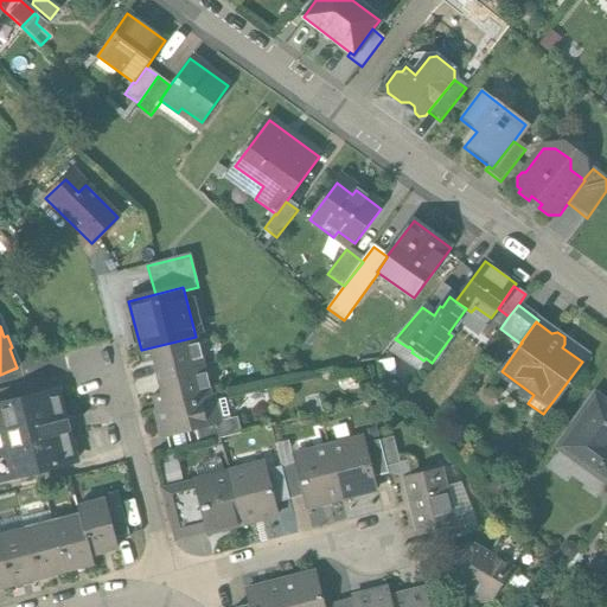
[(196,337),(141,350),(145,363),(153,360),(158,377),(203,366),(196,337)]
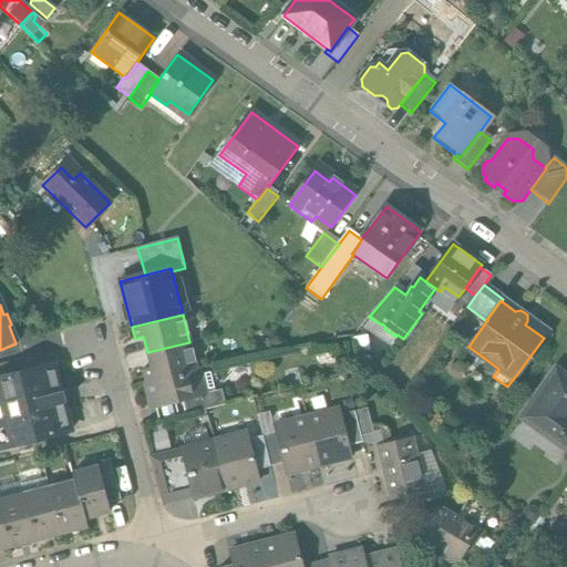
[(189,342),(147,352),(151,368),(143,370),(146,383),(197,370),(189,342)]
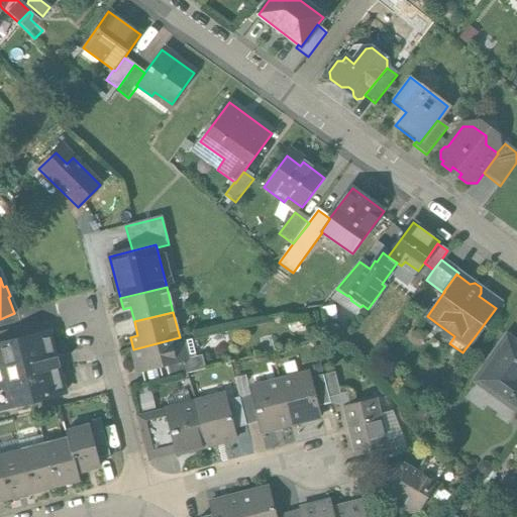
[(7,331),(0,333),(0,345),(10,343),(7,331)]
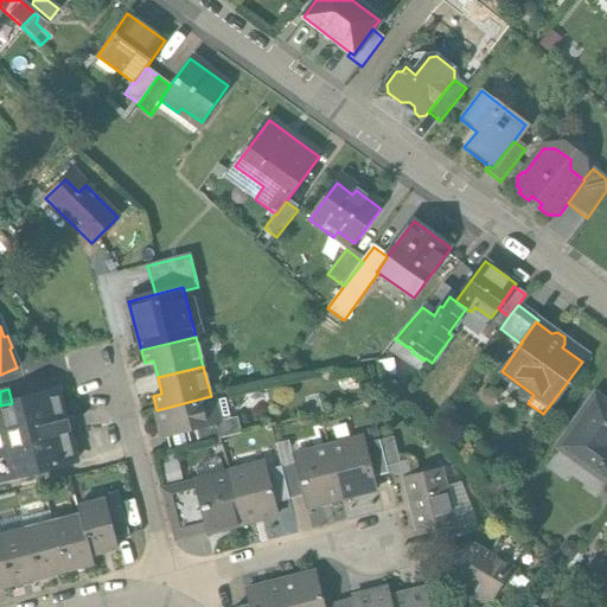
[(0,406),(0,478),(1,481),(75,462),(56,391),(12,403),(0,406)]
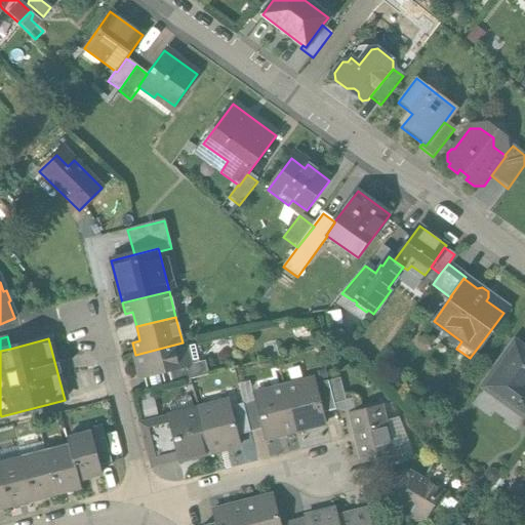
[(524,348),(514,339),(480,387),(524,418),(524,348)]
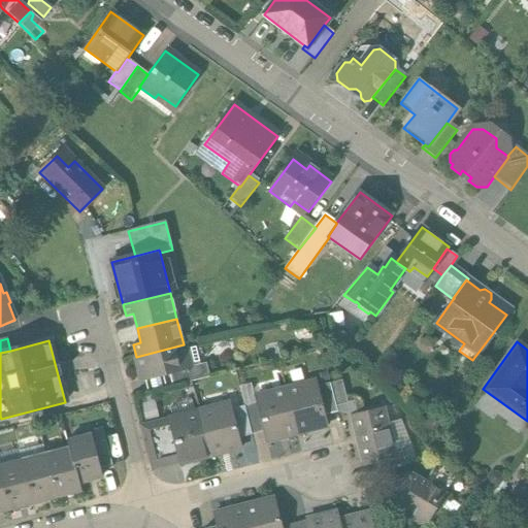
[(184,344),(136,357),(141,381),(170,373),(190,368),(189,367),(184,344)]
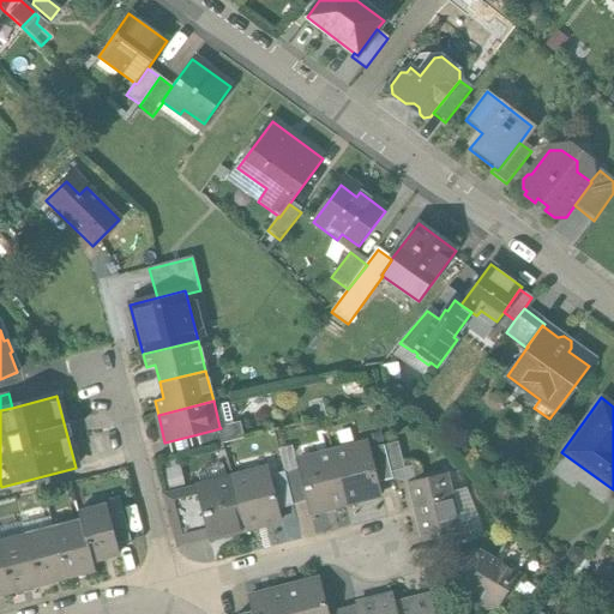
[(221,428),(198,434),(202,450),(244,439),(239,422),(220,427),(221,428)]
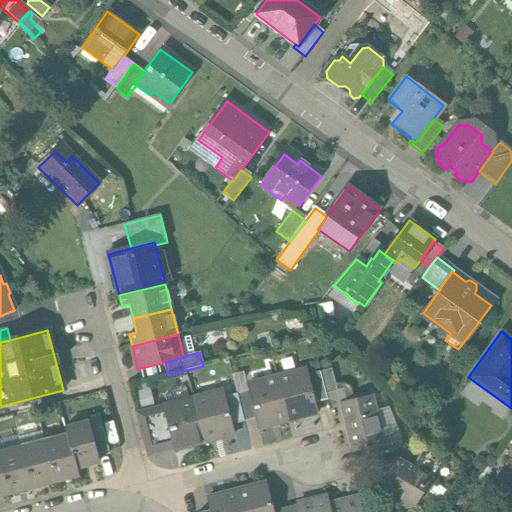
[(331,370),(320,373),(326,395),(337,392),(331,370)]
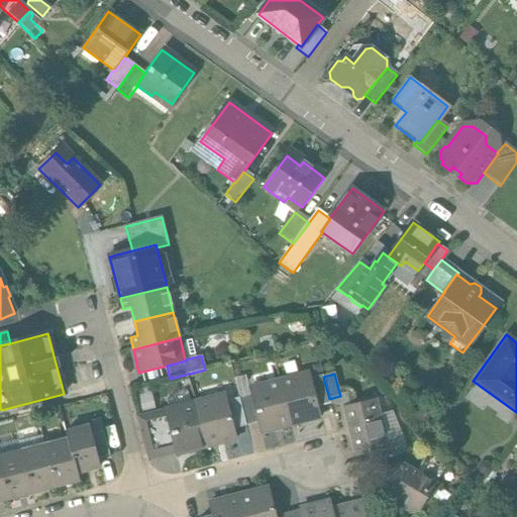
[(310,375),(280,382),(291,425),(321,418),(318,408),(311,380),(310,375)]
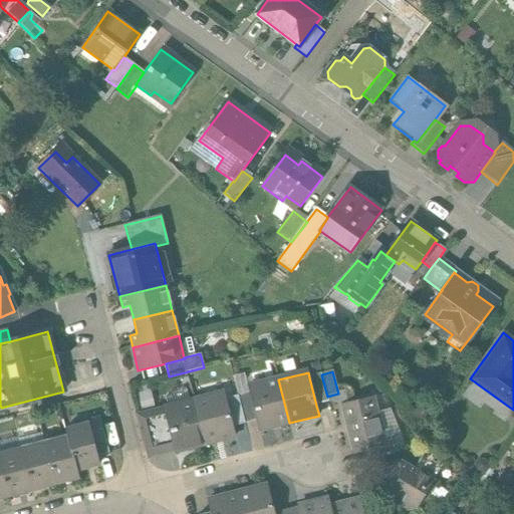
[(321,374),(309,377),(316,406),(328,403),(327,397),(321,374)]
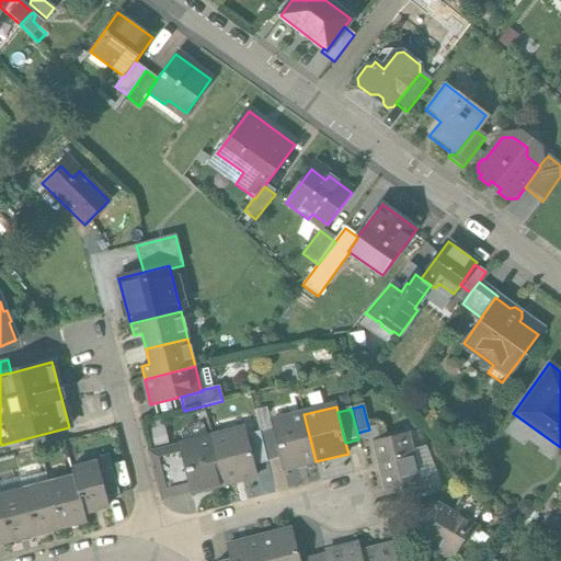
[(304,414),(270,423),(279,459),(282,470),(316,461),(304,414)]
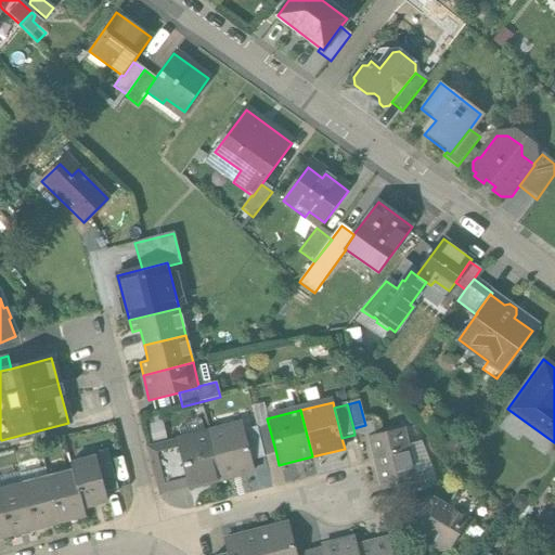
[(268,424),(256,427),(263,457),(276,454),(268,424)]
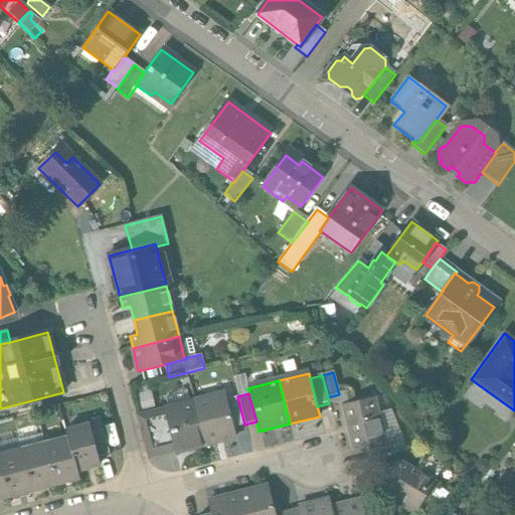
[(224,394),(194,402),(205,446),(235,438),(233,427),(225,399),(224,394)]
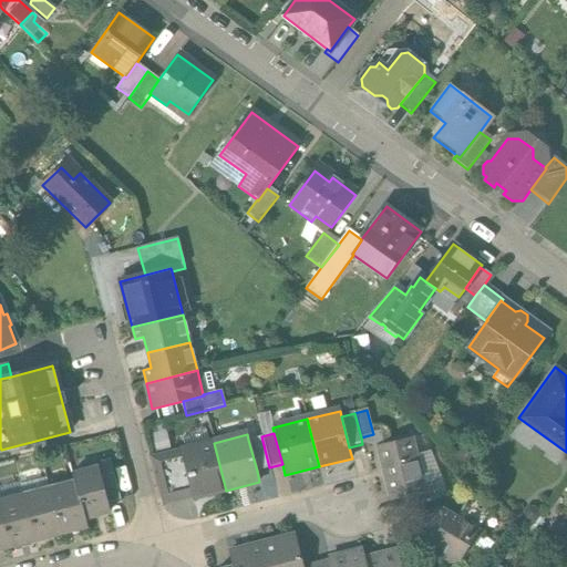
[(269,467),(261,436),(248,440),(257,471),(269,467)]
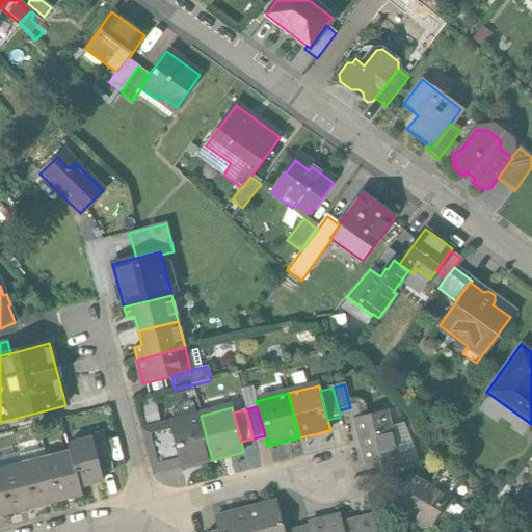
[(384,411),(352,421),(364,464),(376,461),(396,456),(396,454),(384,411)]
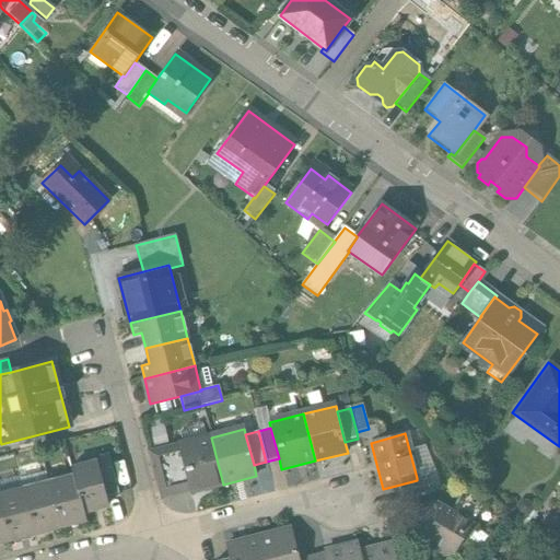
[(211,438),(176,445),(177,450),(166,453),(176,491),(188,488),(189,492),(223,485),(211,438)]
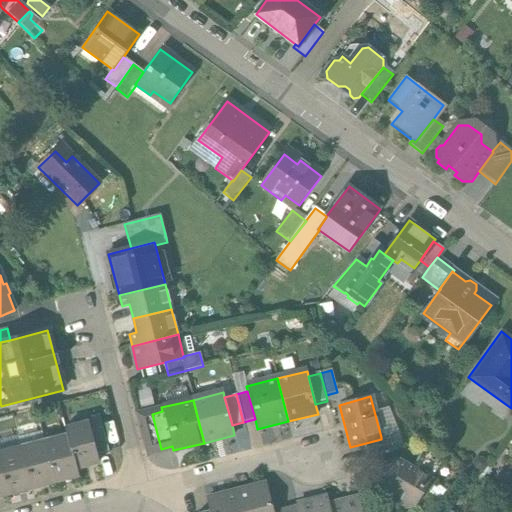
[(152,410),(136,414),(146,453),(161,449),(152,414),(151,411),(152,411),(152,410)]
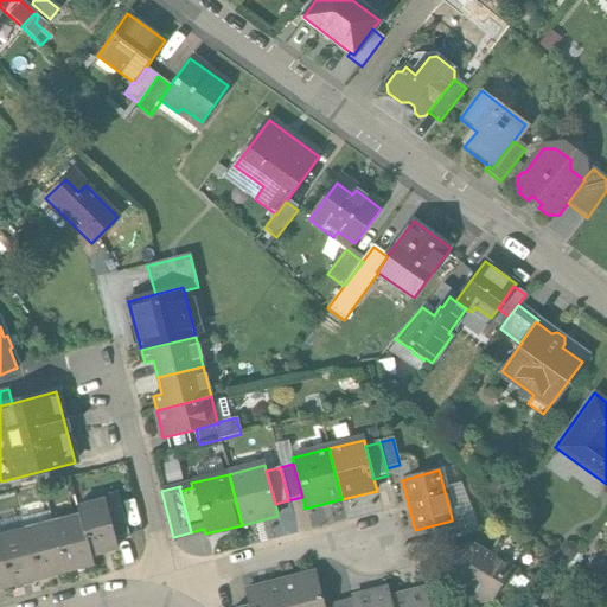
[(104,502),(78,509),(80,517),(90,555),(116,549),(114,540),(108,515),(104,502)]
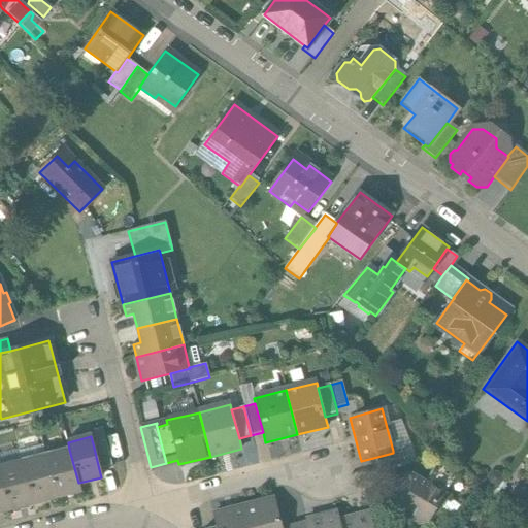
[(106,444),(94,448),(99,469),(111,466),(106,444)]
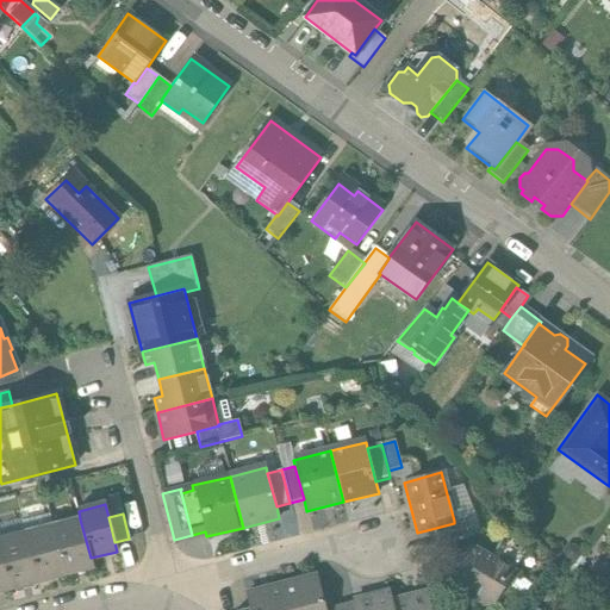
[(454,523),(431,529),(435,542),(466,534),(462,518),(454,521),(454,523)]
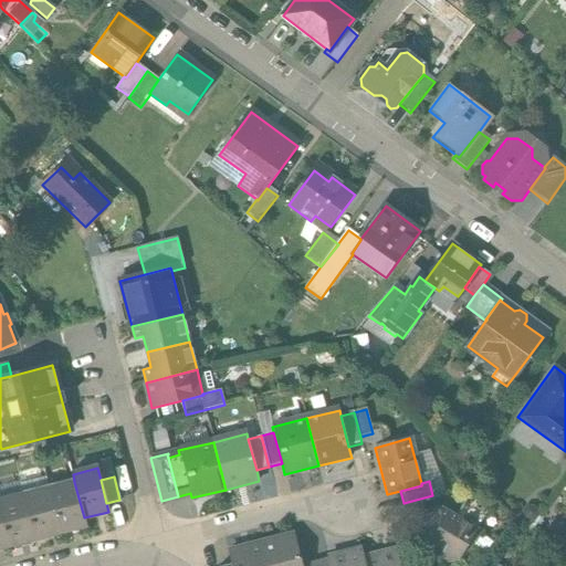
[(74,482),(49,489),(61,533),(86,526),(84,517),(74,482)]
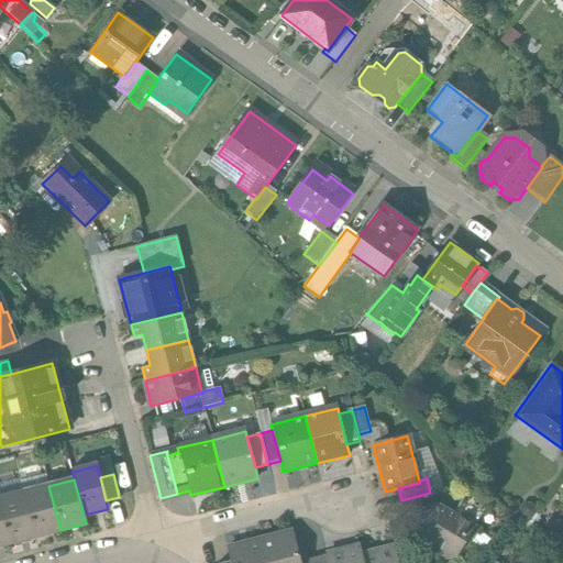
[(48,486),(23,493),(34,537),(61,530),(48,486)]
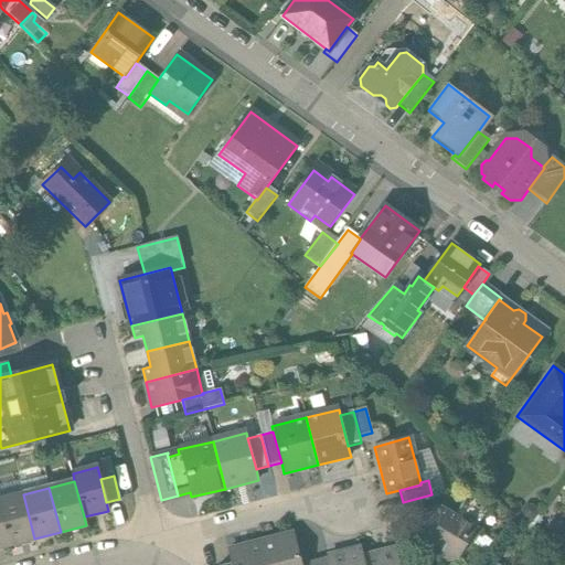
[(23,494),(0,500),(0,511),(9,545),(34,539),(23,494)]
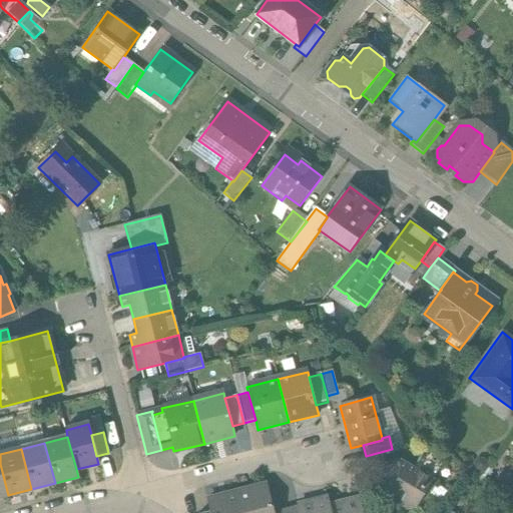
[(433,451),(424,449),(414,467),(434,479),(442,464),(436,461),(433,451)]
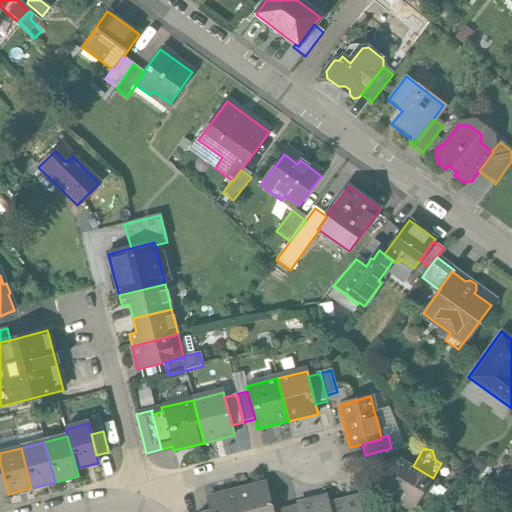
[(400,458),(375,465),(383,498),(393,496),(400,500),(403,510),(415,507),(433,478),(413,466),(400,458)]
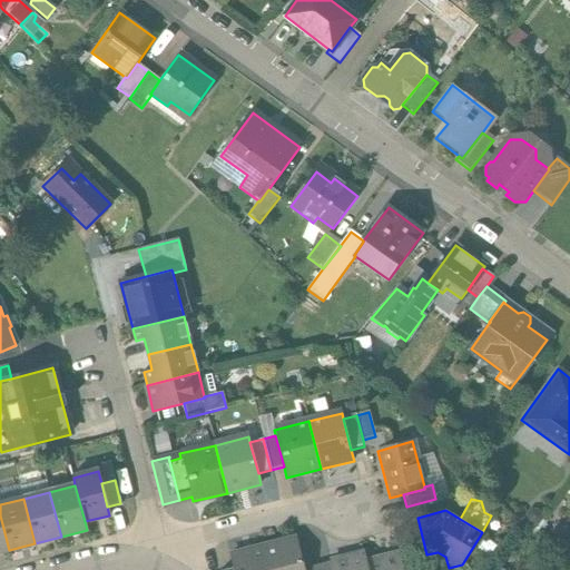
[(297,539),(263,547),(268,569),(305,569),(297,539)]
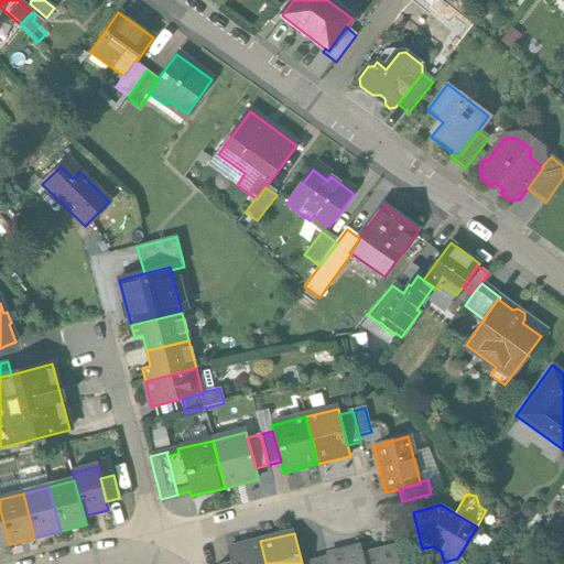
[(266,563),(260,541),(227,550),(230,563),(266,563)]
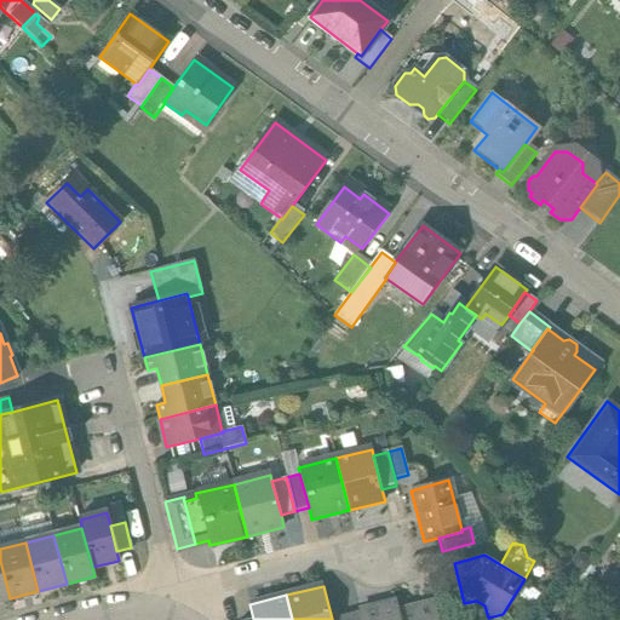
[(453,619),(449,600),(435,603),(438,619),(453,619)]
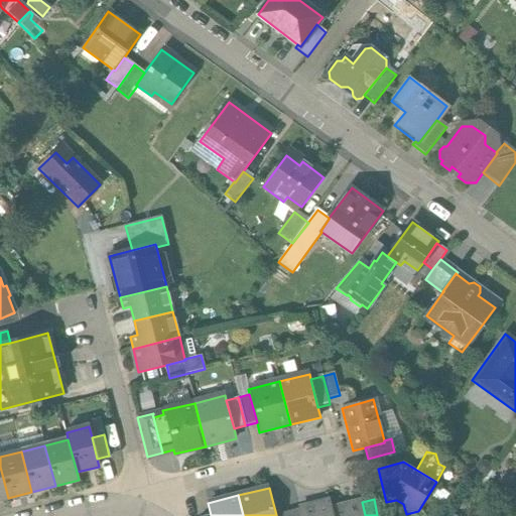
[(331,501),(299,509),(300,515),(333,515),(332,509),(333,509),(331,501)]
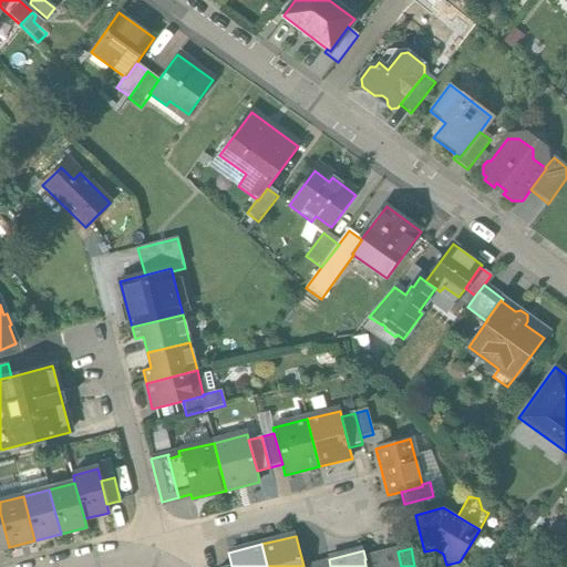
[(366,559),(364,559),(366,566),(401,566),(398,552),(366,559)]
